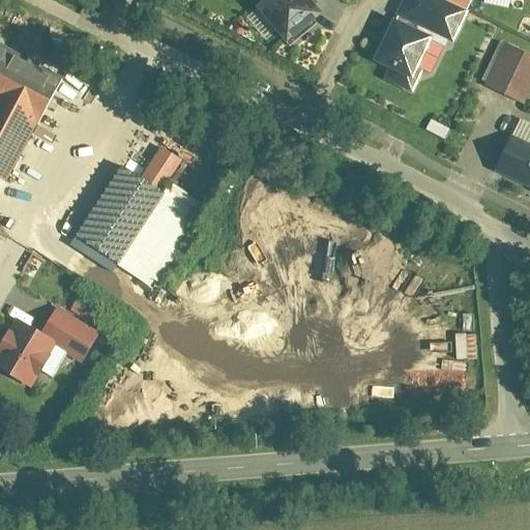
[(264,0),(255,7),(286,45),(325,12),(314,0),(264,0)]
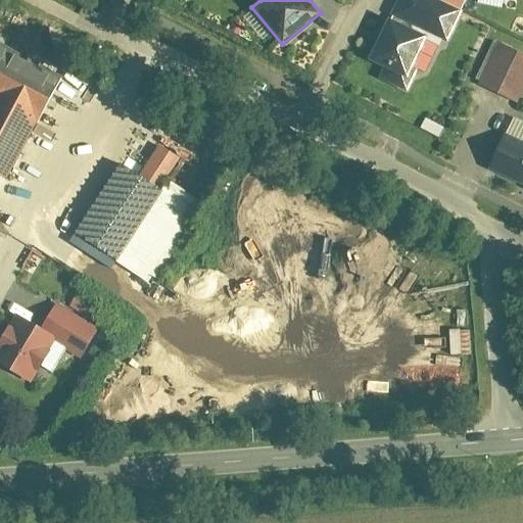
[(462,11),(438,0),(396,0),(366,62),(383,70),(378,81),(406,94),(419,65),(412,61),(426,33),(446,43),(462,11)]
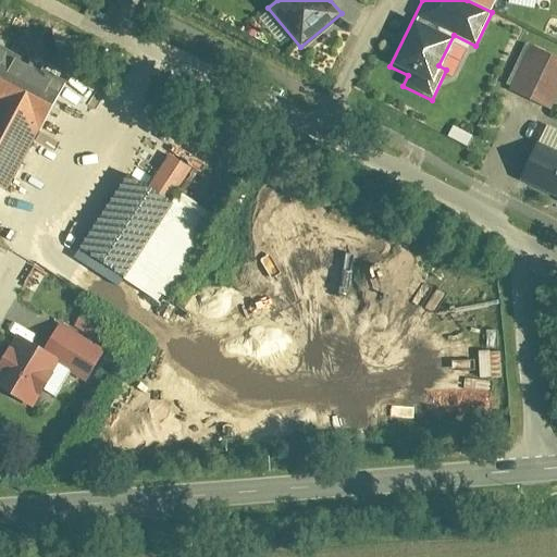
[(64,79),(0,46),(0,185),(5,188),(64,79)]
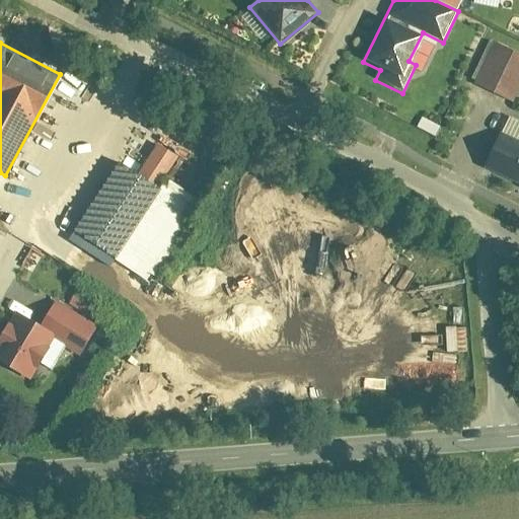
[(518,53),(506,48),(489,89),(518,100),(518,53)]
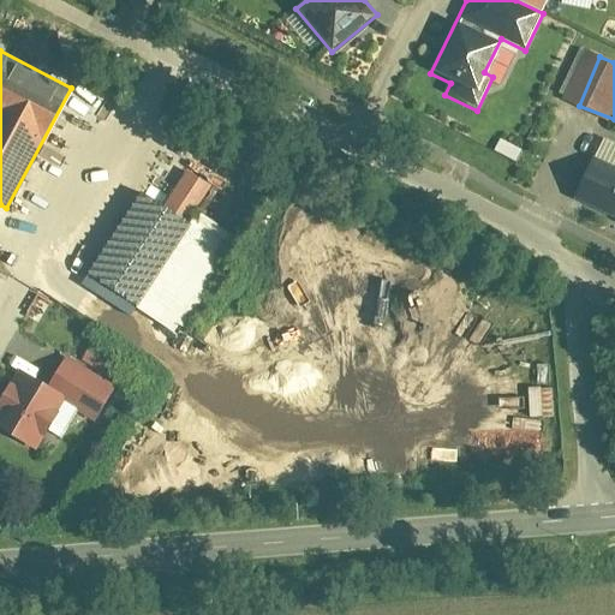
[(614,144),(603,139),(575,197),(614,215),(614,144)]
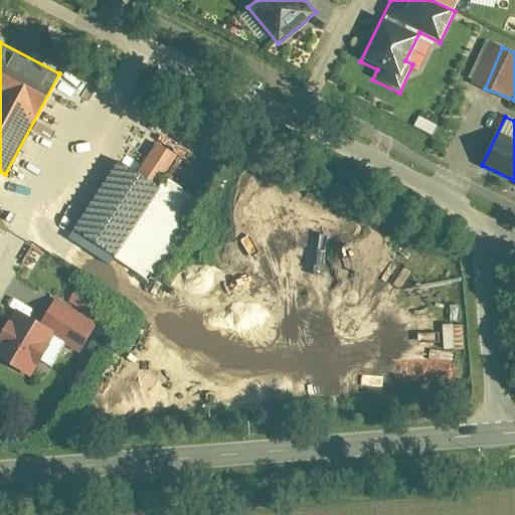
[(158,186),(178,155),(160,143),(140,173),(158,186)]
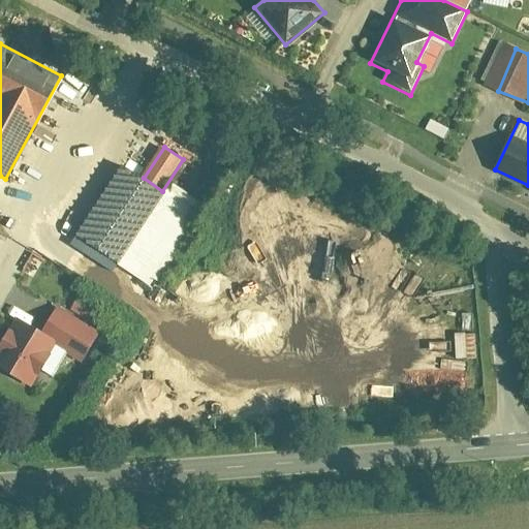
[(125,166),(80,235),(120,261),(165,193),(162,191),(144,178),(125,166)]
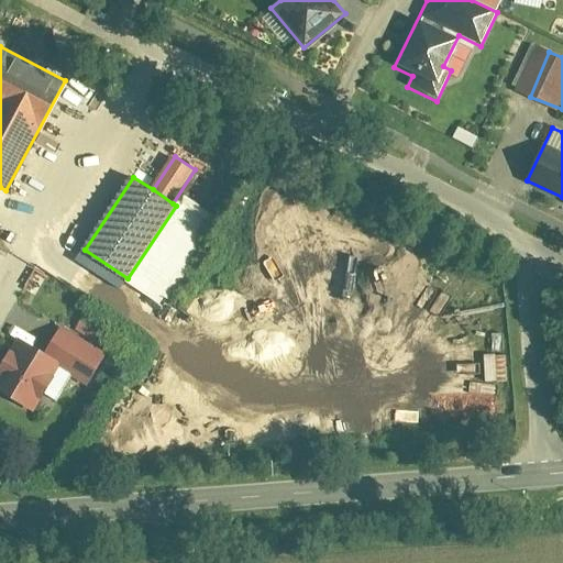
[(96,341),(101,329),(78,319),(73,331),(96,341)]
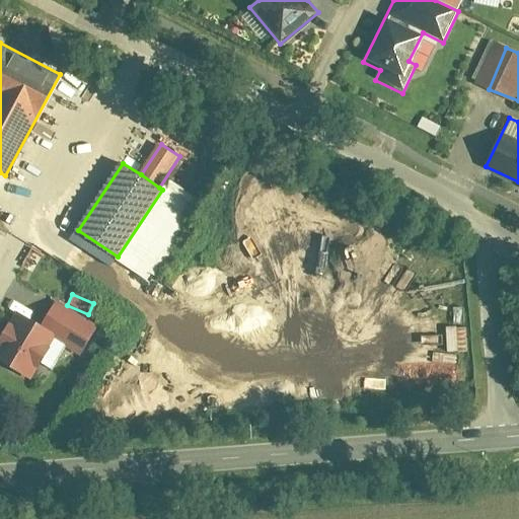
[(55,301),(39,325),(55,336),(52,340),(77,356),(95,326),(55,301)]
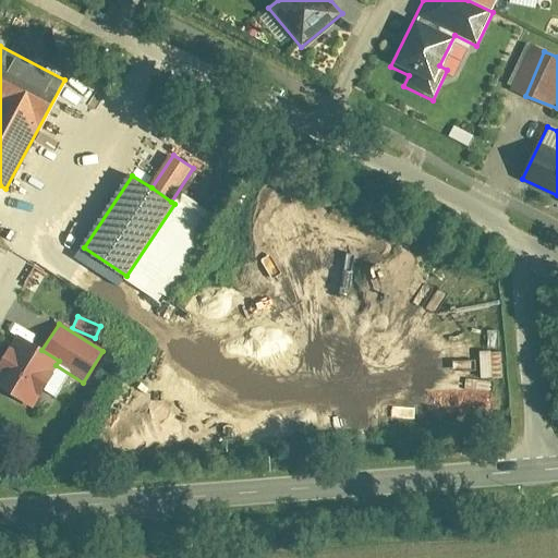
[(41,350),(15,335),(0,360),(0,391),(29,409),(56,365),(59,361),(41,350)]
